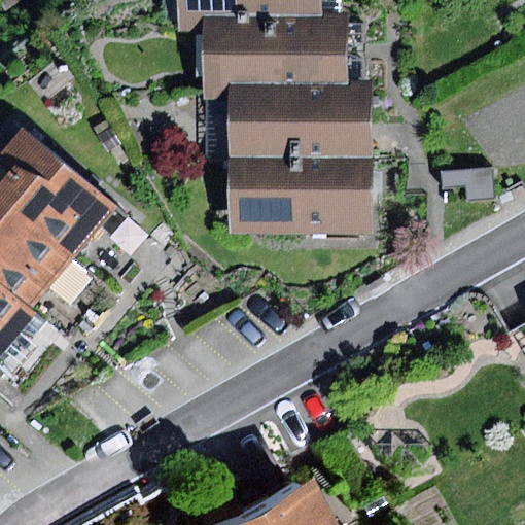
[(0,0),(0,1),(5,8),(16,0),(0,0)]
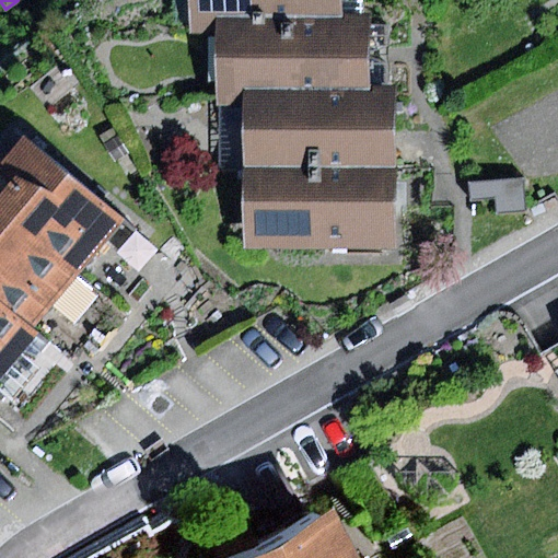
[(188,0),(188,16),(214,16),(343,16),(343,0),(188,0)]
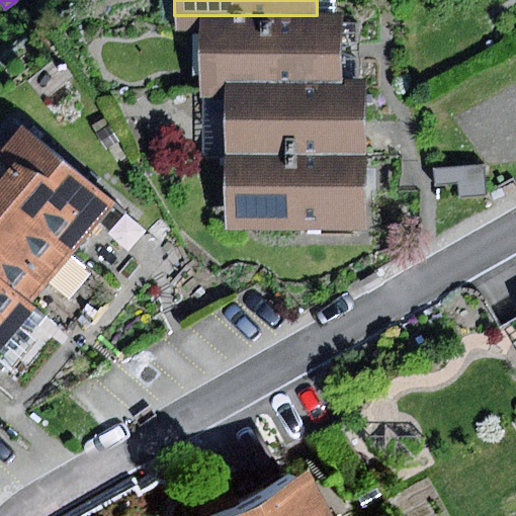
[(317,0),(317,15),(333,15),(333,0),(317,0)]
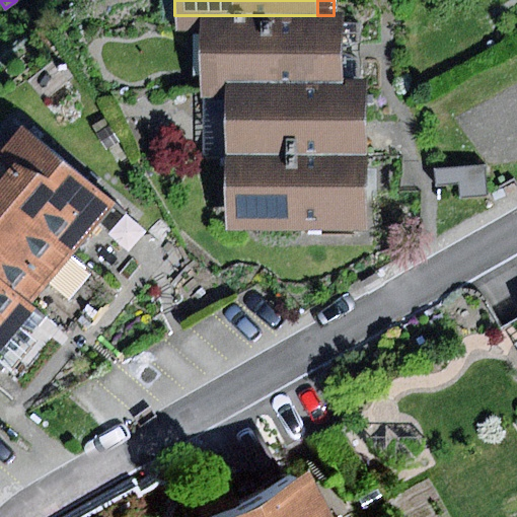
[(317,15),(199,15),(200,83),(224,83),(343,82),(342,15),(334,15),(317,15)]
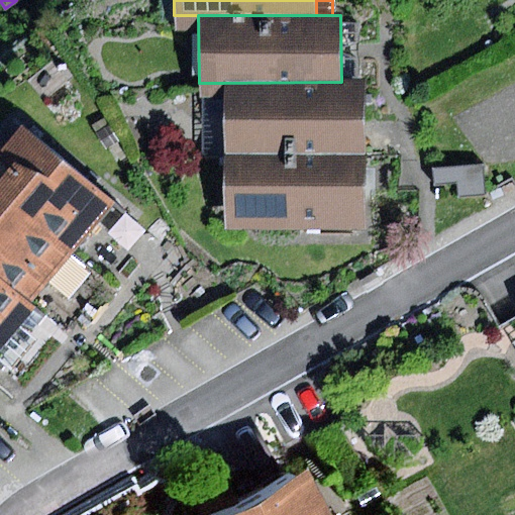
[(341,82),(223,83),(223,155),(366,155),(366,83),(341,82)]
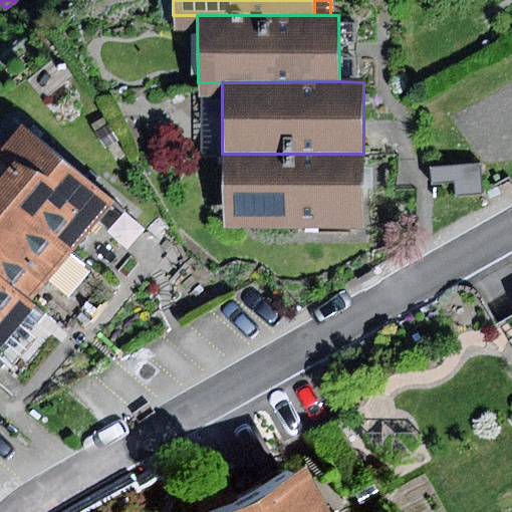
[(8,169),(0,179),(0,189),(74,250),(114,202),(21,123),(0,150),(8,169)]
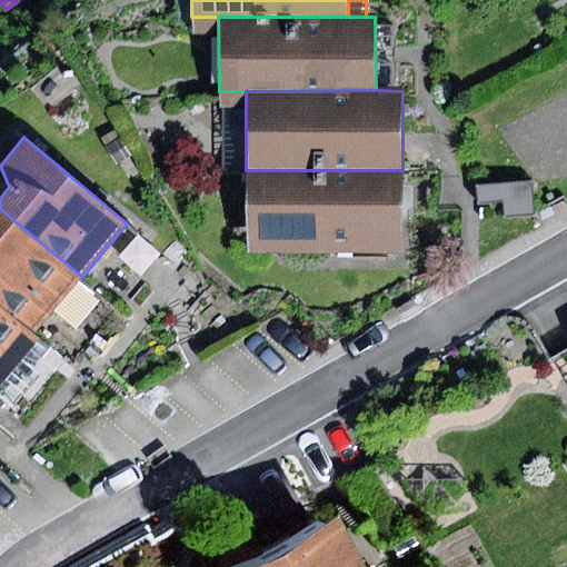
[(403,170),(246,170),(246,251),(403,251),(403,170)]
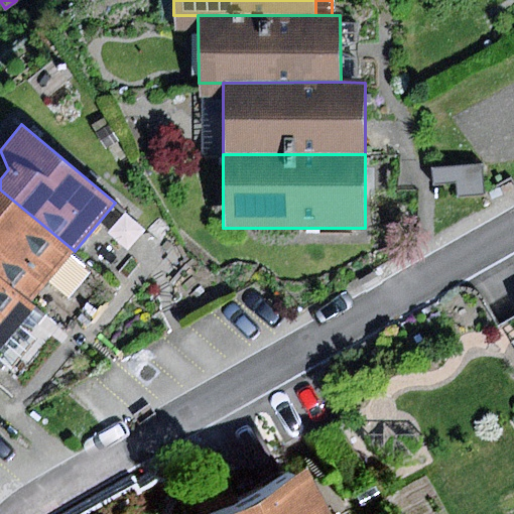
[(482,163),(431,167),(432,182),(455,180),(457,196),(484,193),(482,163)]
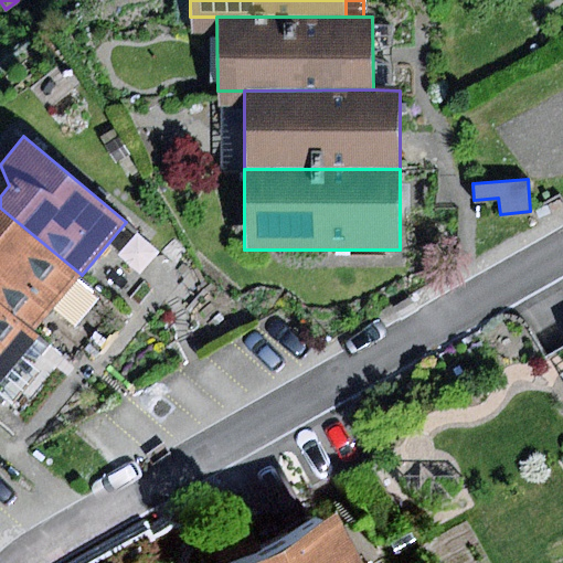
[(0,305),(32,332),(80,274),(0,208),(0,305)]
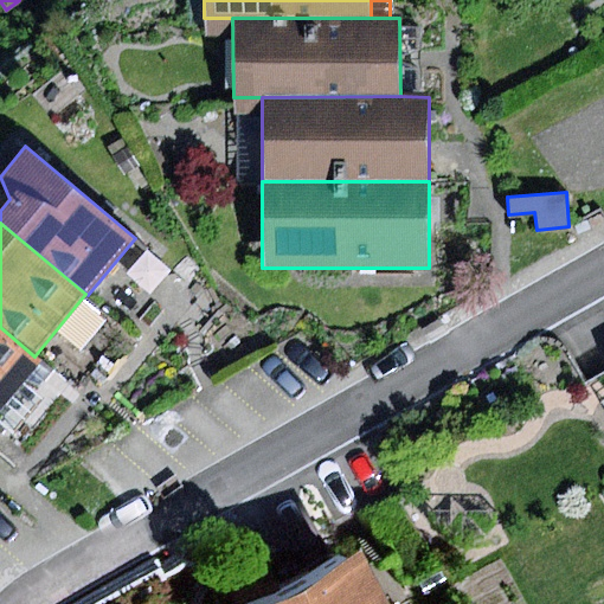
[(0,405),(39,360),(34,357),(0,327),(0,405)]
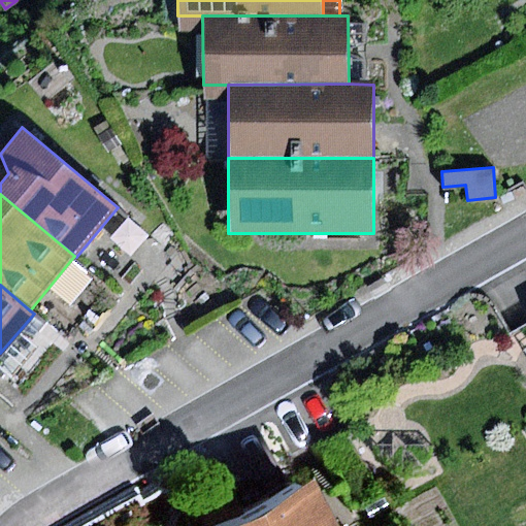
[(331,525),(304,478),(215,525),(331,525)]
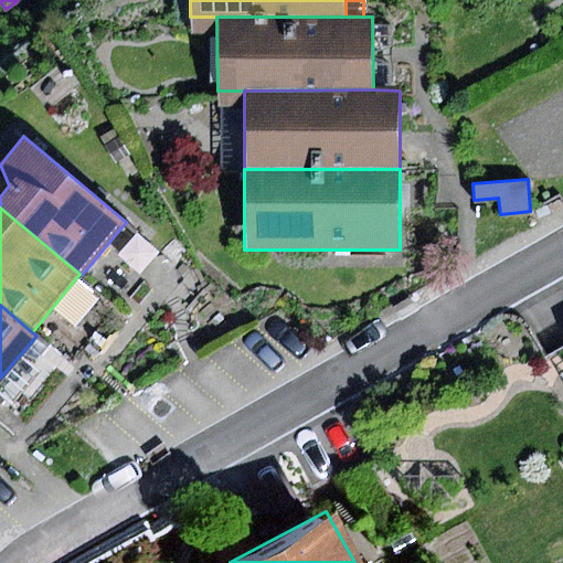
All buildings are outlined.
